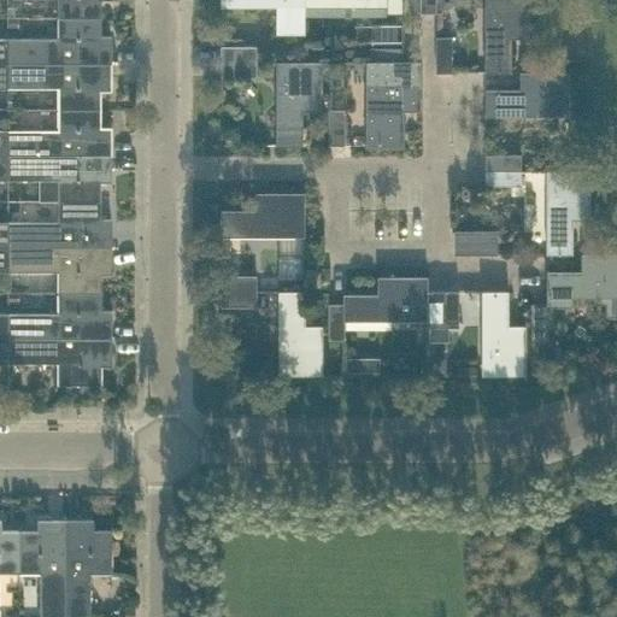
[(57,0),(57,17),(99,17),(99,0),(57,0)]
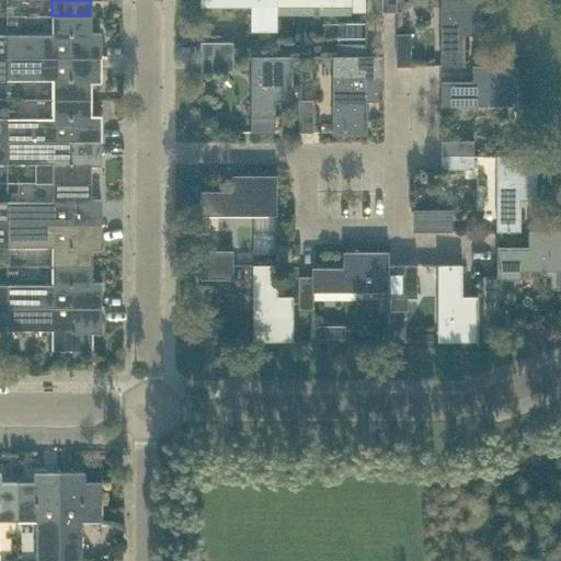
[(278,6),(277,0),(202,0),(203,6),(253,6),(253,30),(278,30),(278,6)]
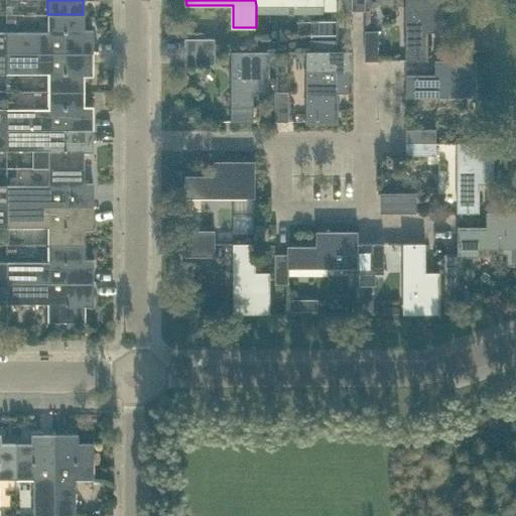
[(338,10),(337,0),(325,0),(325,5),(325,10),(338,10)]
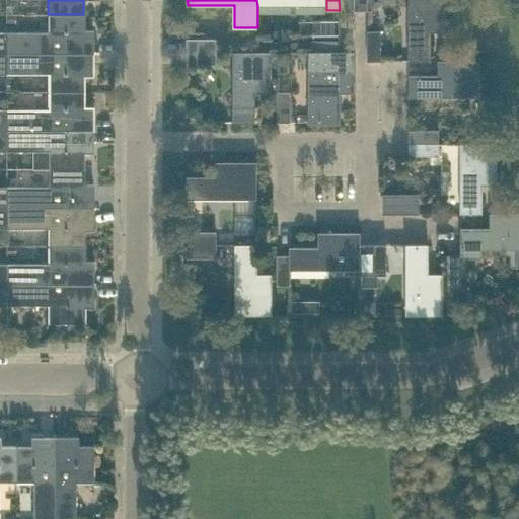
[(368,10),(368,0),(355,0),(355,10),(368,10)]
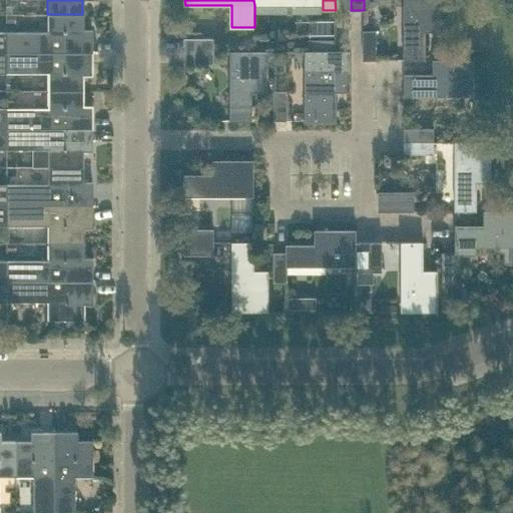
[(440,0),(405,0),(405,59),(427,59),(427,21),(441,21),(440,0)]
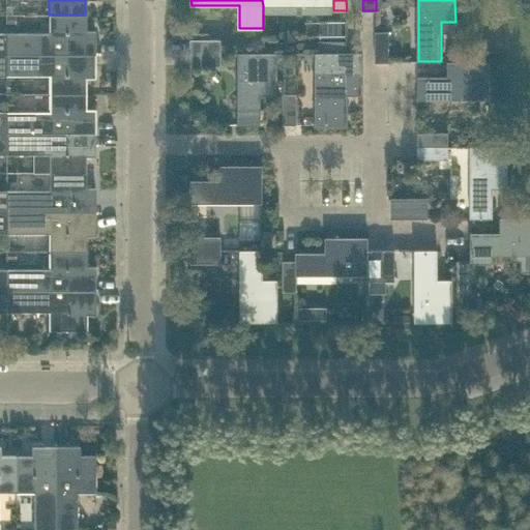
[(85,30),(85,15),(49,15),(49,33),(6,32),(6,53),(94,53),(95,30),(85,30)]
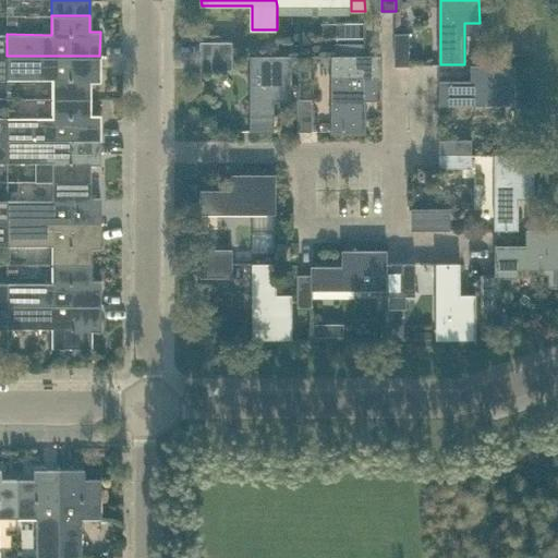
[(410,64),(410,33),(396,33),(396,64),(410,64)]
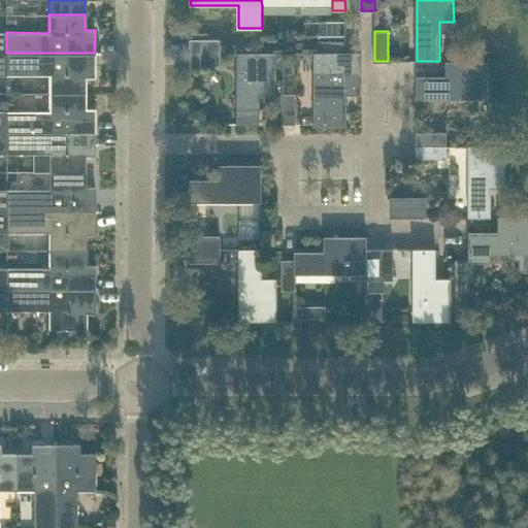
[(191,52),(221,52),(221,38),(191,39),(191,52)]
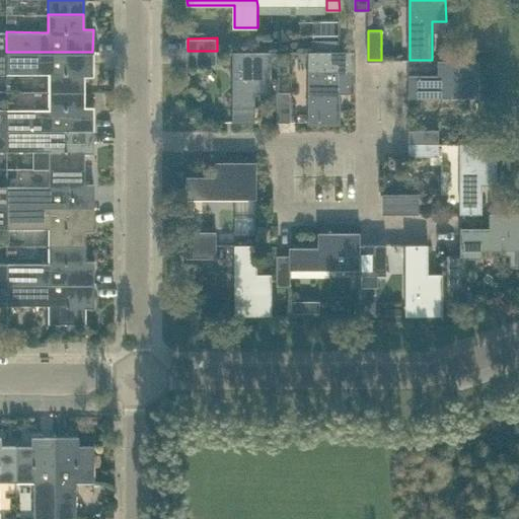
[(314,39),(314,52),(339,52),(339,39),(314,39)]
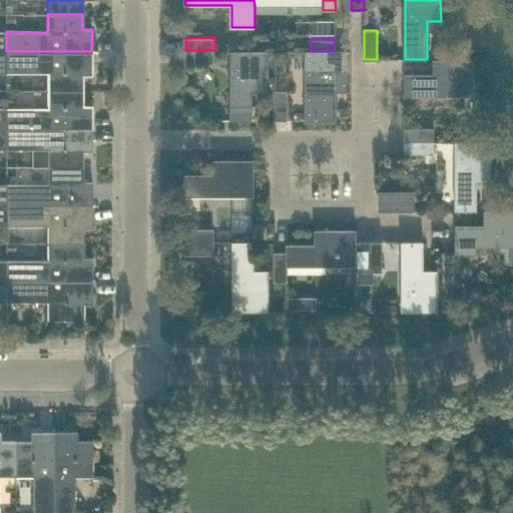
[(214,63),(214,52),(214,50),(185,50),(185,63),(214,63)]
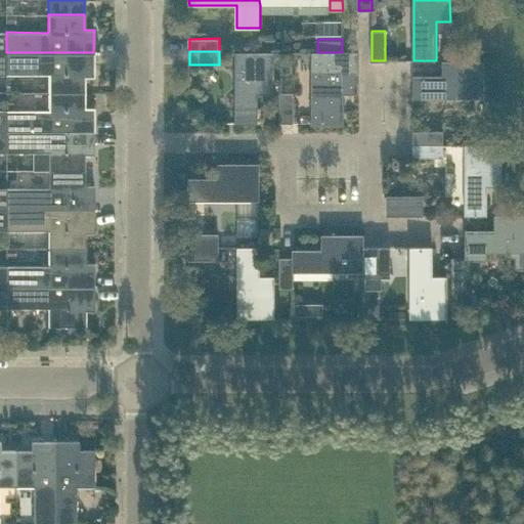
[(344,84),(358,83),(358,51),(326,52),(313,52),(312,123),(344,123),(344,94),(344,84)]
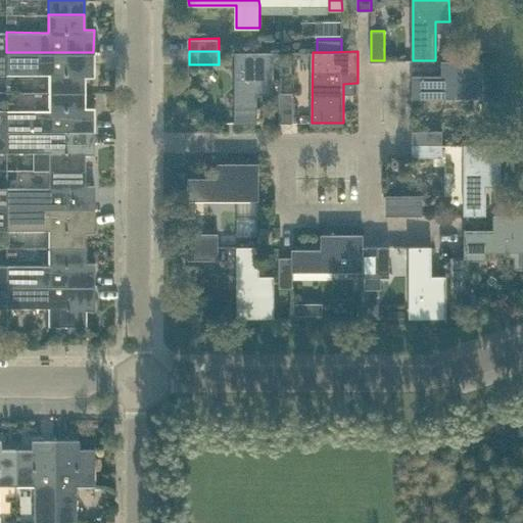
[(84,77),(93,77),(93,52),(6,52),(6,75),(48,75),(48,92),(84,92),(84,77)]
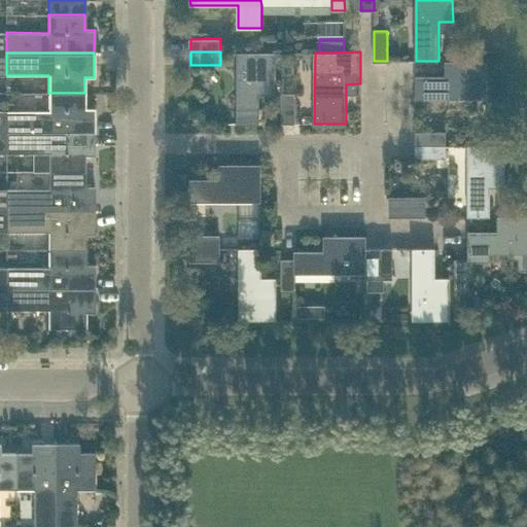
[(275,83),(275,54),(238,54),(238,124),(259,124),(260,95),(260,84),(275,83)]
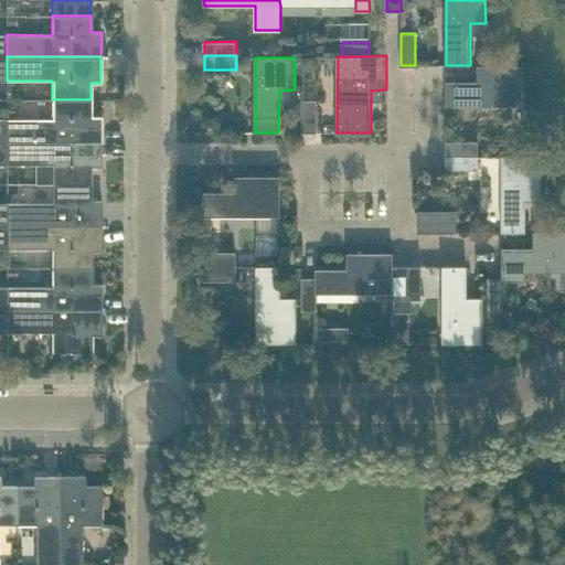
[(446,105),(523,105),(523,65),(489,65),(489,82),(478,82),(446,81),(446,105)]
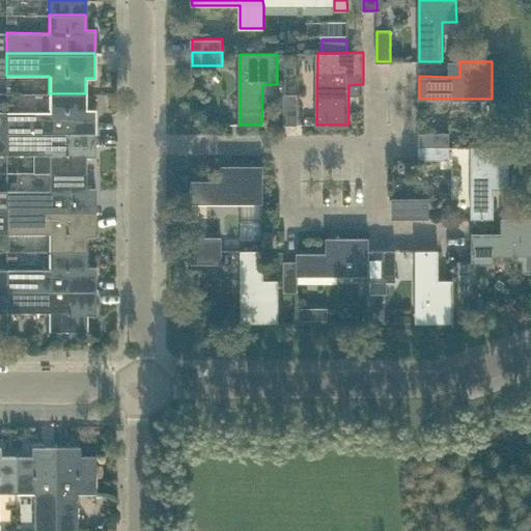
[(95,109),(85,109),(85,93),(49,93),(49,111),(6,111),(6,133),(94,133),(95,109)]
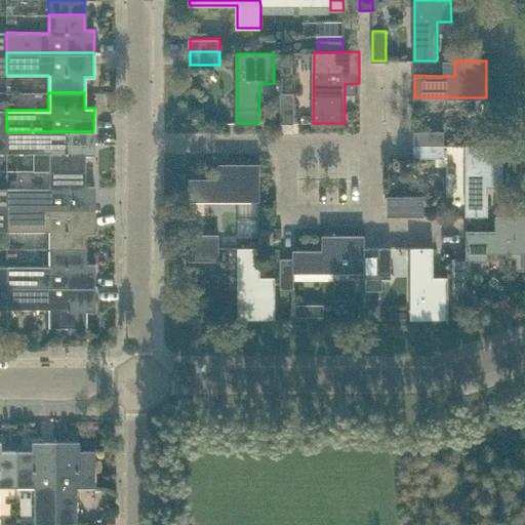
[(281,123),(294,123),(295,93),(282,93),(281,123)]
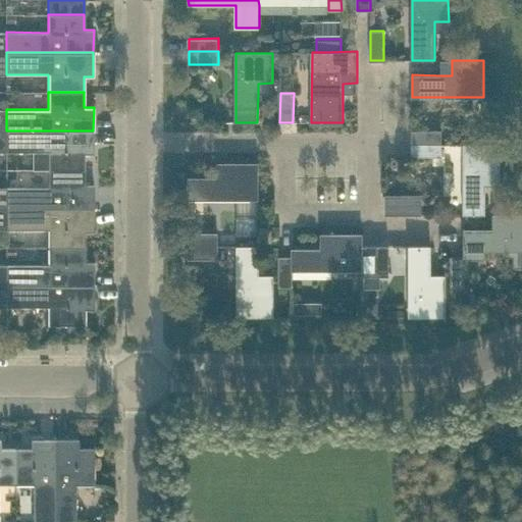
[(93,154),(93,131),(6,131),(6,151),(48,151),(48,169),(84,169),(84,154),(93,154)]
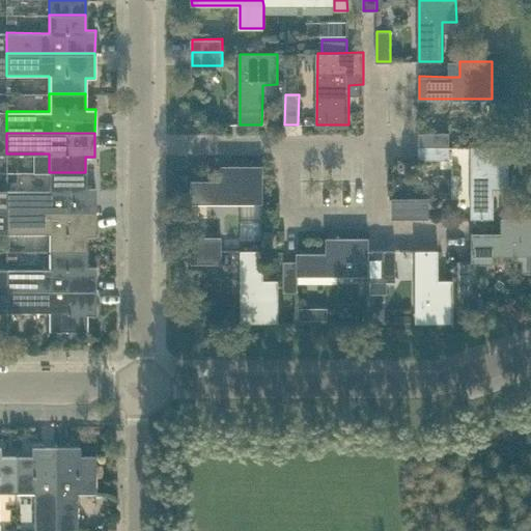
[(450,146),(450,133),(419,133),(419,146),(450,146)]
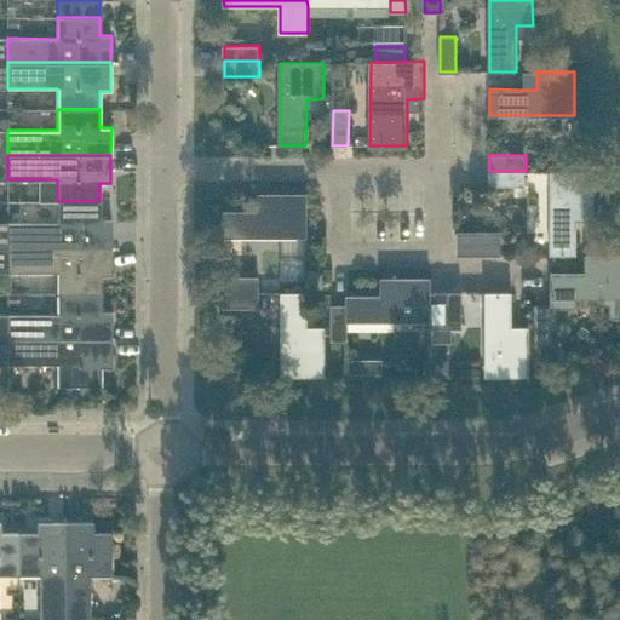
[(526,187),(526,171),(489,171),(489,185),(526,187)]
